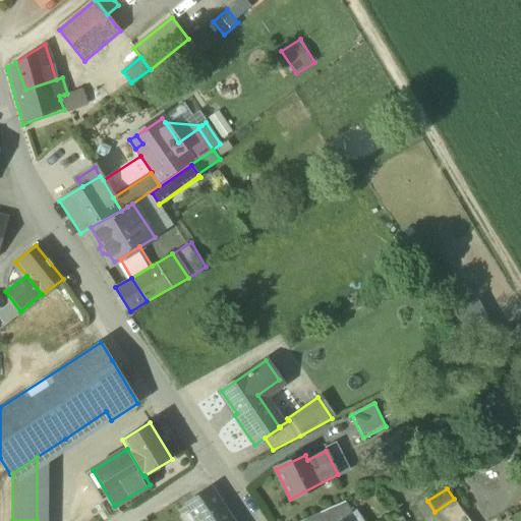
[(198,520),(229,520),(210,491),(188,506),(198,520)]
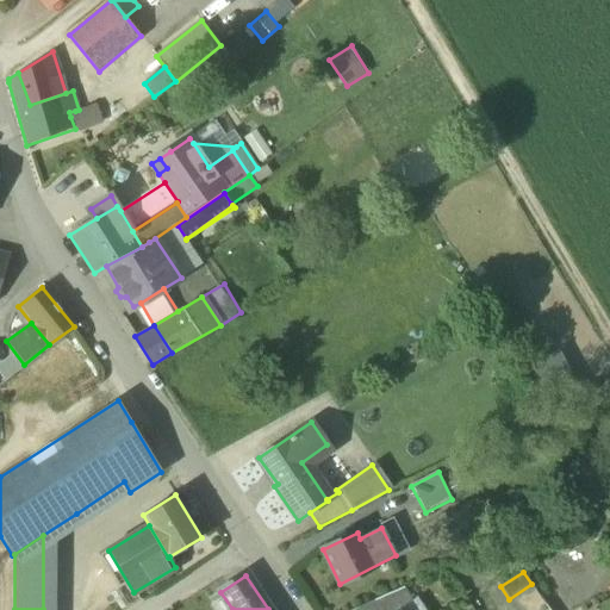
[(517,609),(539,596),(531,584),(509,599),(516,609),(517,609)]
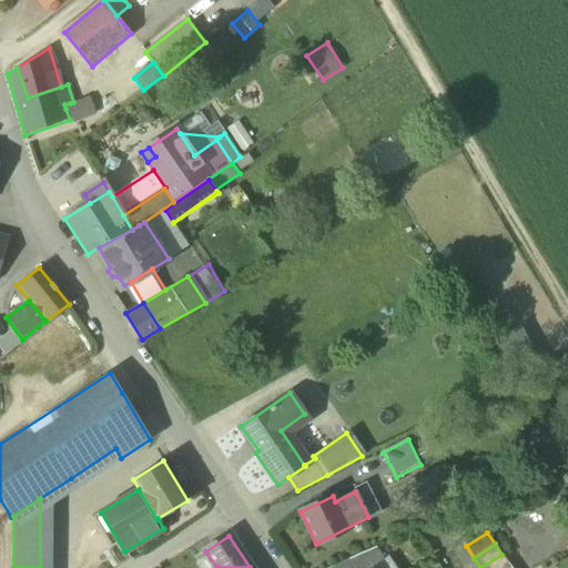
[(328,567),(367,567),(358,555),(328,567)]
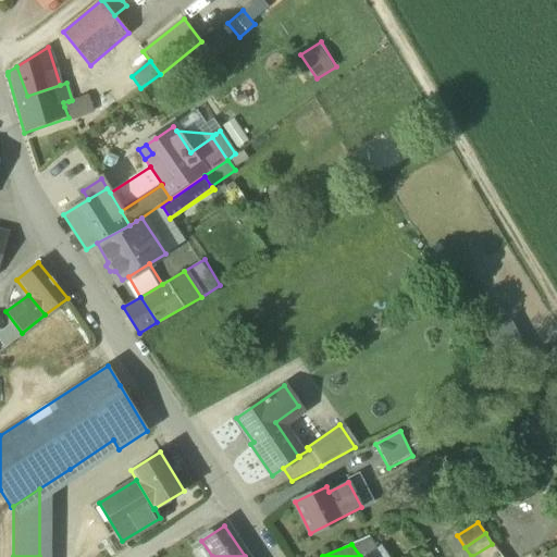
[(496,556),(499,555),(492,544),(472,556),(496,556)]
